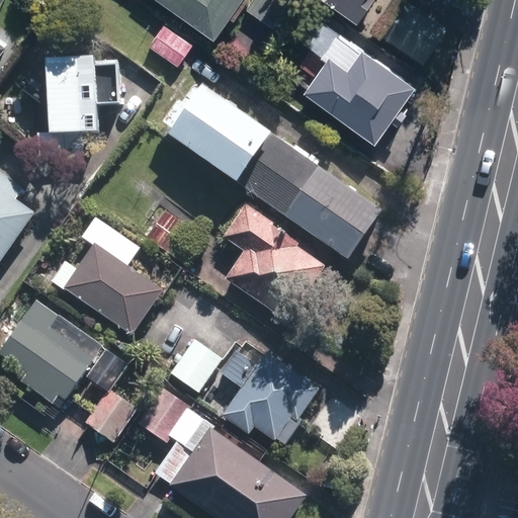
[(159,0),(217,39),(244,0),(159,0)]
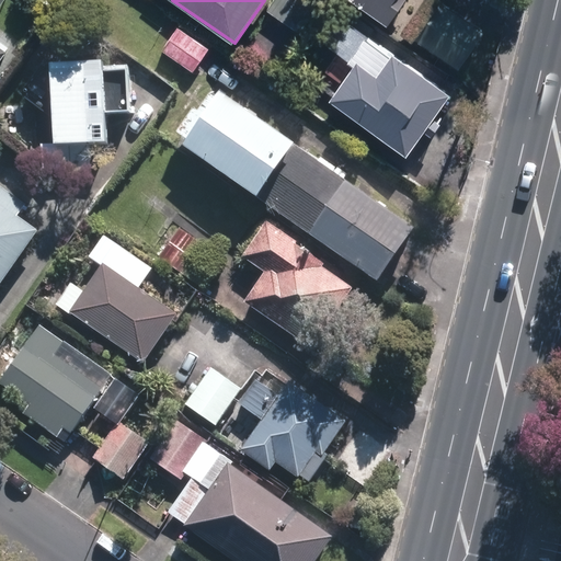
[(271,0),(265,9),(299,33),(320,0),(271,0)]
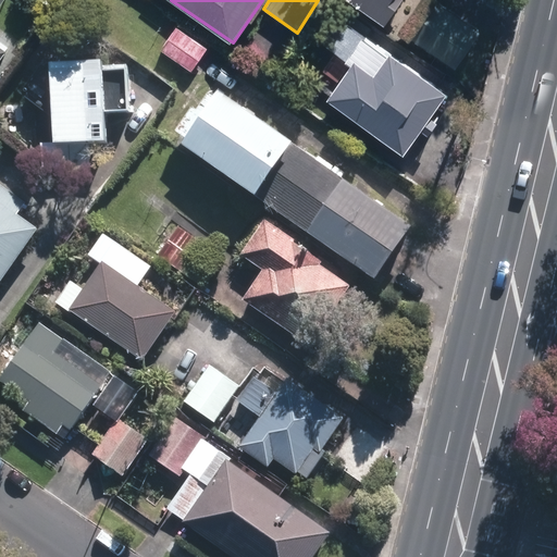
[(385,27),(404,0),(347,0),(378,21),(385,27)]
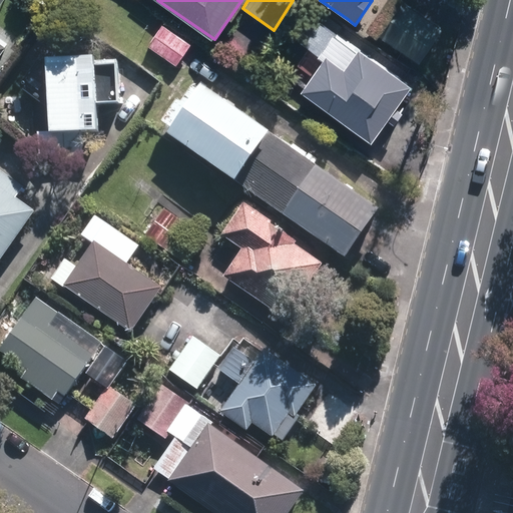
[(442,28),(401,1),(378,35),(418,63),(442,28)]
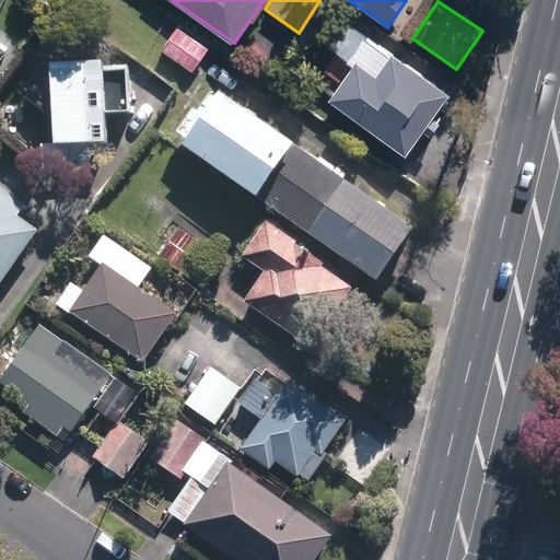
[(209,47),(177,25),(161,48),(191,70),(209,47)]
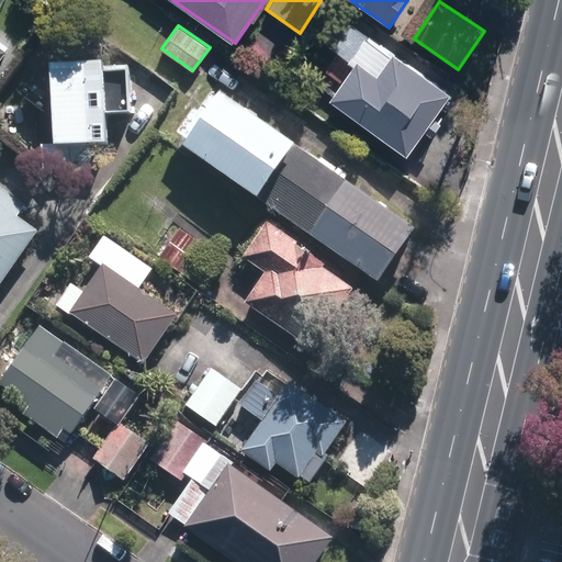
[(332,99),(411,154),(454,90),(396,49),(394,54),(368,35),(349,62),(355,65),(332,99)]
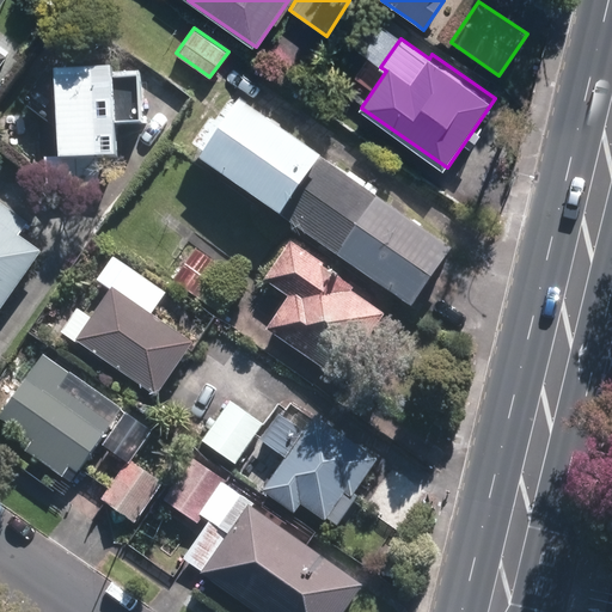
[(59,77),(49,68),(23,106),(56,132),(61,124),(62,158),(43,158),(44,188),(98,185),(97,161),(121,160),(120,127),(144,126),(141,73),(117,74),(117,71),(59,73),(59,77)]
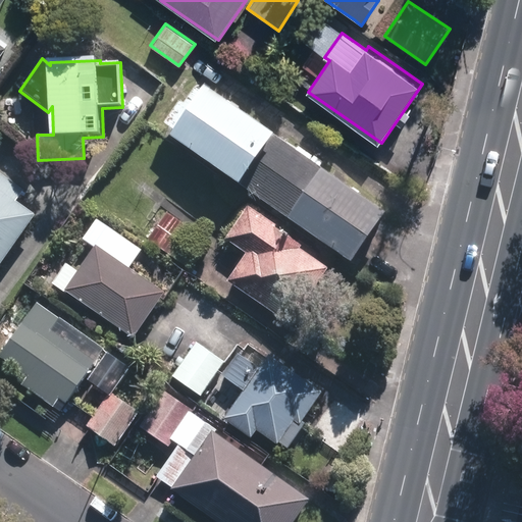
[(392,215),(209,88),(173,140),(356,265),(392,215)]
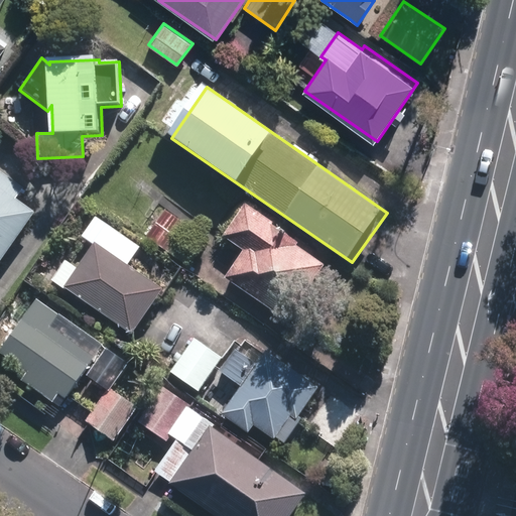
[(0,262),(27,224),(34,214),(15,201),(23,189),(0,173),(0,262)]
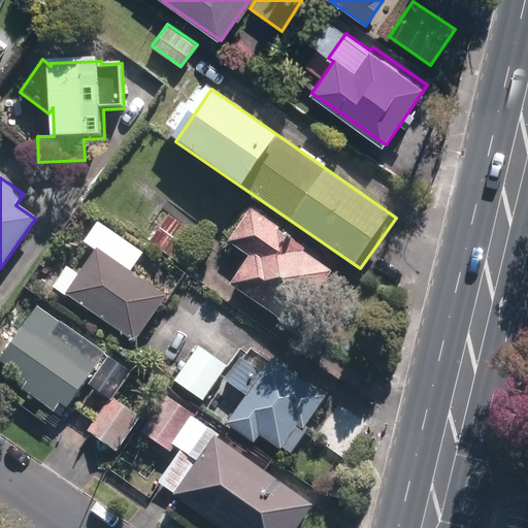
[(307,250),(250,210),(227,243),(249,259),(229,287),(296,333),(336,275),(305,254),(307,250)]
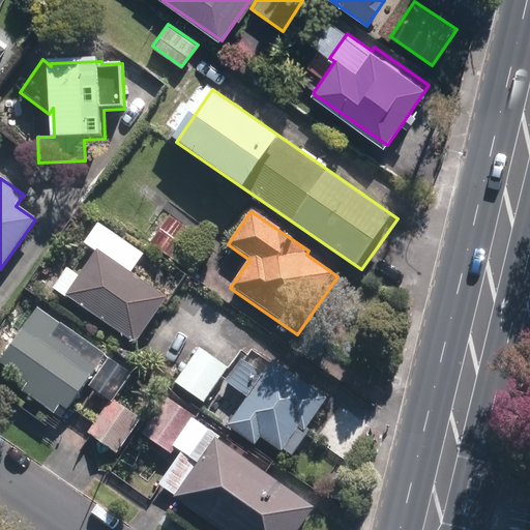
[(209,245),(168,216),(147,245),(189,274),(209,245)]
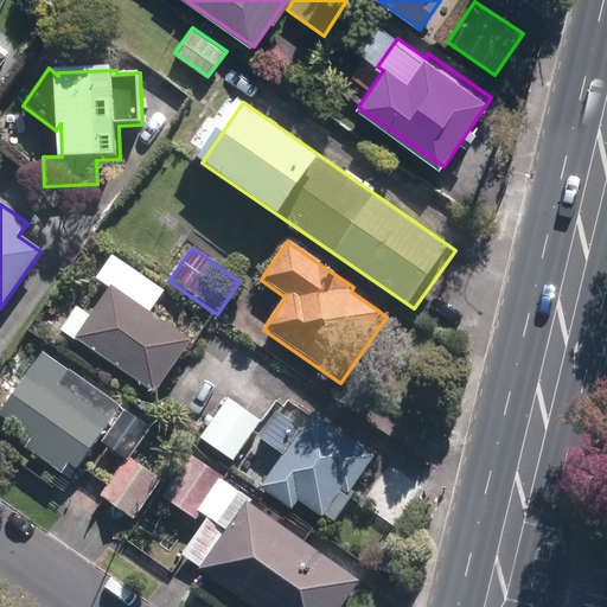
[(148,397),(186,345),(107,288),(69,342),(97,362),(120,376),(148,397)]
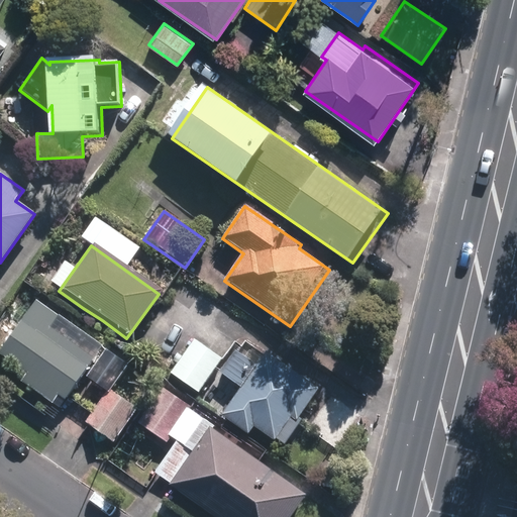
[(65,401),(95,357),(52,328),(61,315),(36,299),(0,351),(0,356),(25,374),(19,383),(53,405),(58,396),(65,401)]
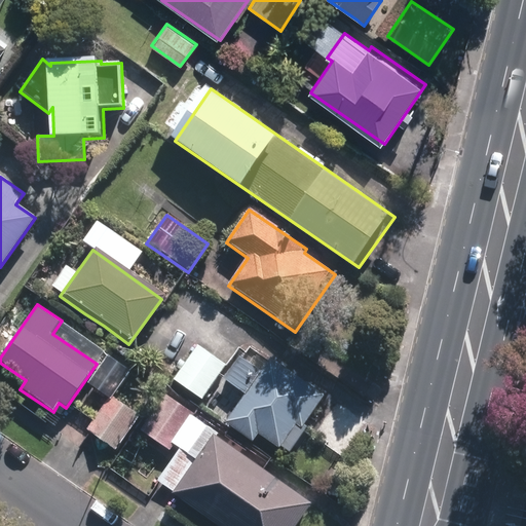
[(201,400),(224,366),(194,345),(172,379),(201,400)]
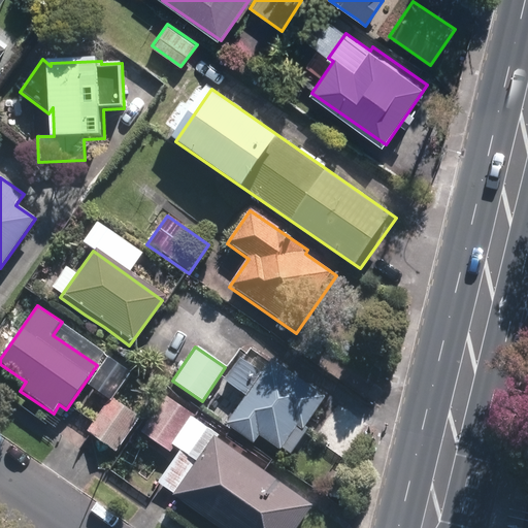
[(262,373),(240,358),(223,381),(245,397),(225,425),(254,446),(260,436),(281,452),(299,427),(304,431),(328,399),(273,360),(262,373)]
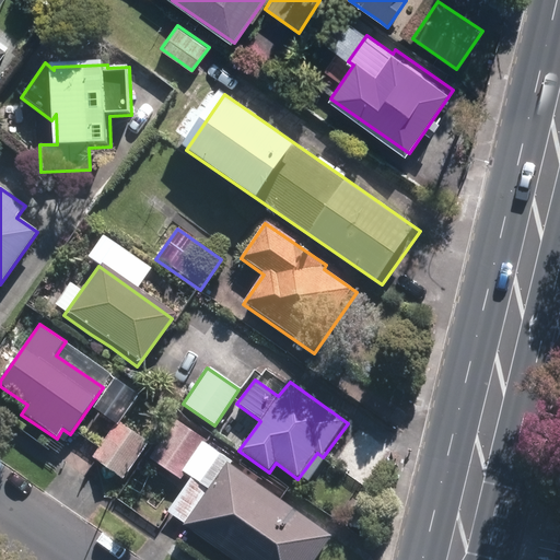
[(177,479),(183,471),(203,443),(205,442),(175,421),(149,458),(177,479)]
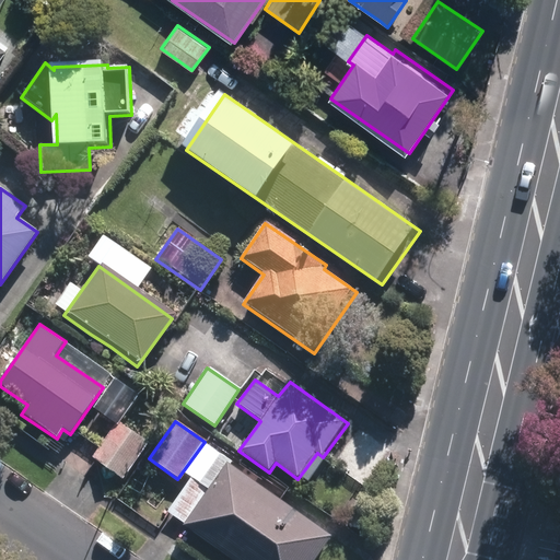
[(123,479),(148,443),(117,422),(91,458),(123,479)]
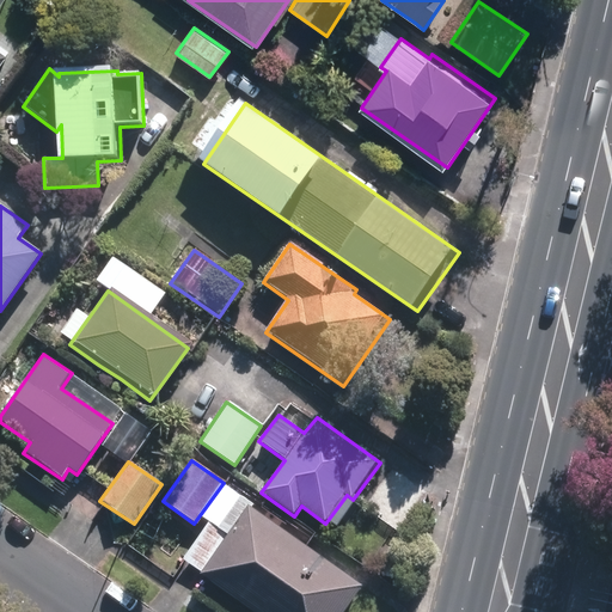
[(181,560),(202,574),(250,507),(251,506),(222,484),(200,515),(208,521),(181,560)]
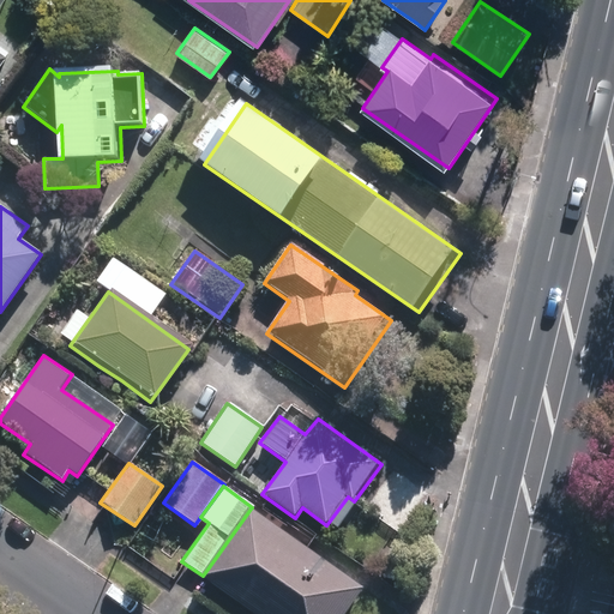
[(344,613),(363,589),(251,509),(203,576),(202,577),(253,613),(344,613)]
